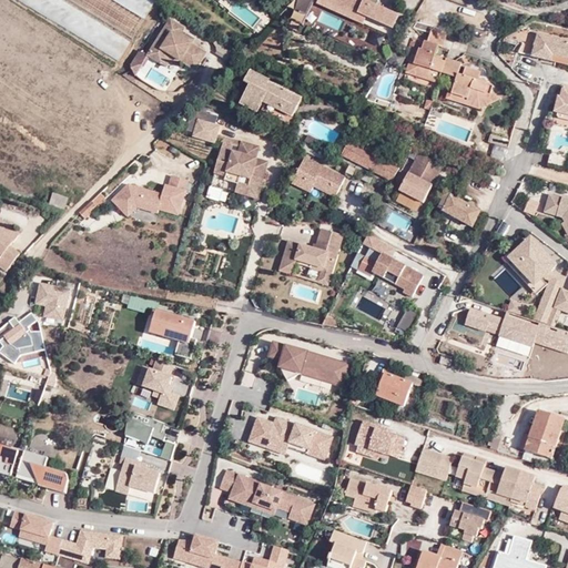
[(10,0),(123,57),(132,40),(98,22),(100,18),(64,0),(10,0)]
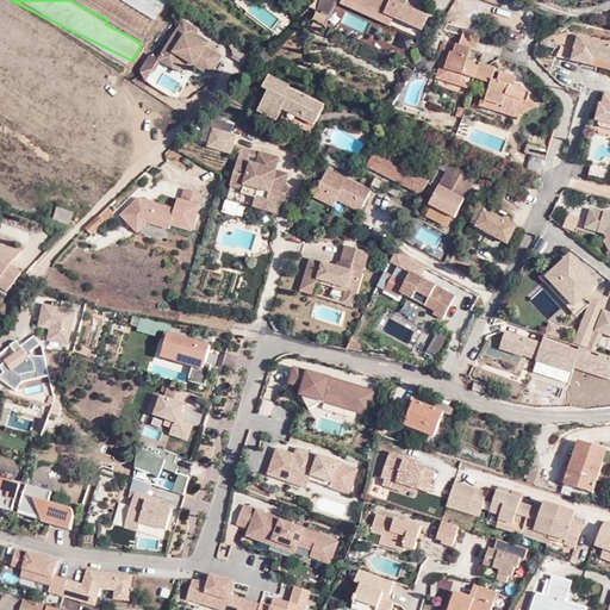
[(72,0),(144,42),(168,0),(72,0)]
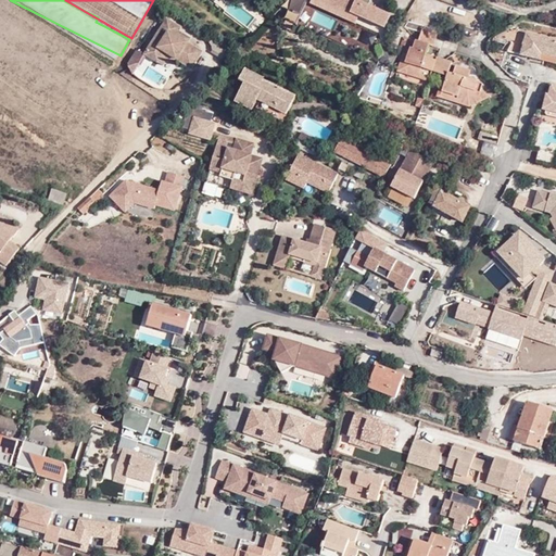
[(289,11),(286,19),(287,20),(293,23),(297,24),(306,0),(289,0),(281,8),(289,11)]
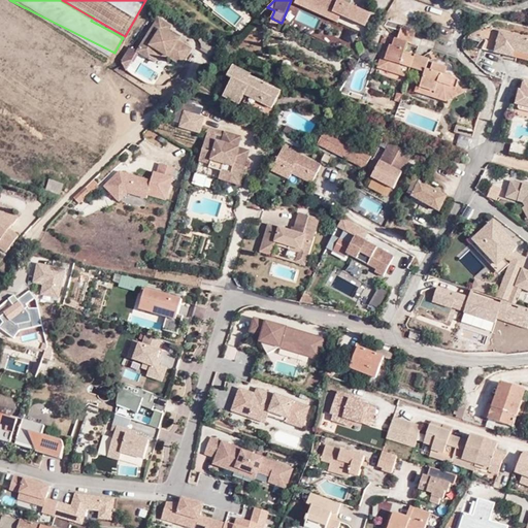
[(297,0),(295,4),(337,22),(340,15),(365,26),(370,14),(350,5),(338,0),(337,0),(297,0)]
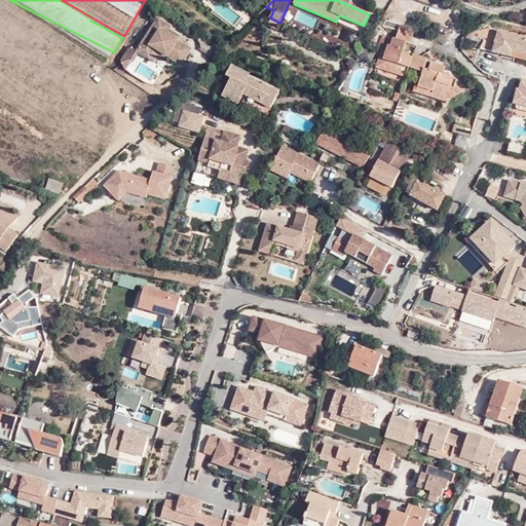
[(139,52),(150,60),(156,49),(181,65),(191,49),(178,41),(181,36),(168,29),(171,26),(157,17),(137,51),(139,52)]
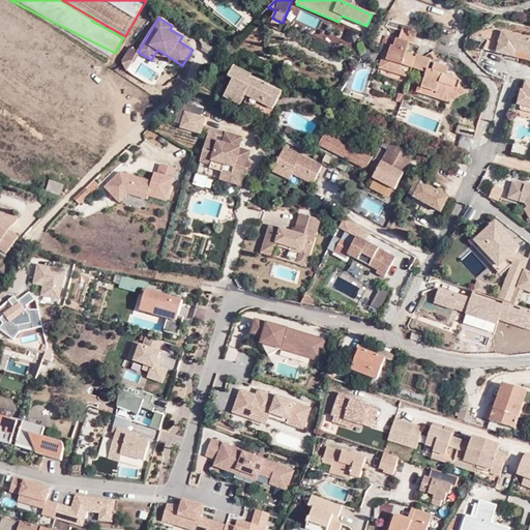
[(280,22),(273,19),(269,26),(276,29),(280,22)]
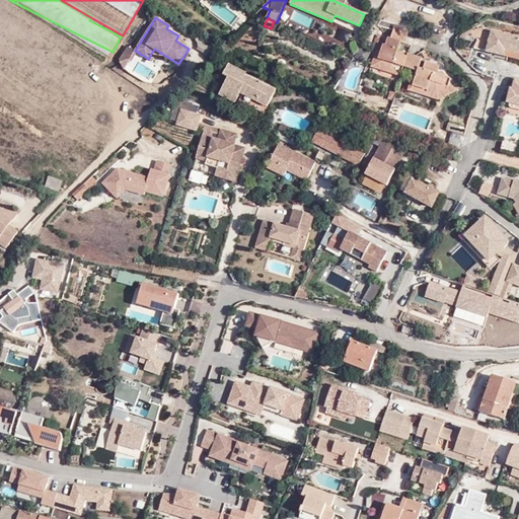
[(381,67),(400,74),(402,66),(405,57),(396,53),(397,50),(400,41),(403,42),(408,30),(394,25),(390,38),(388,38),(386,45),(383,44),(381,50),(377,63),(381,67)]
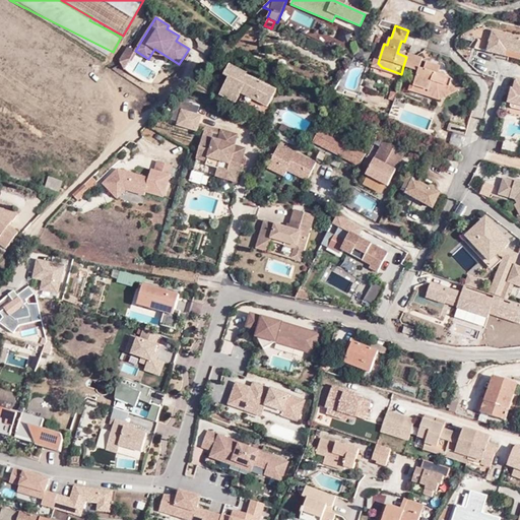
[(378,29),(373,26),(363,45),(367,47),(378,29)]
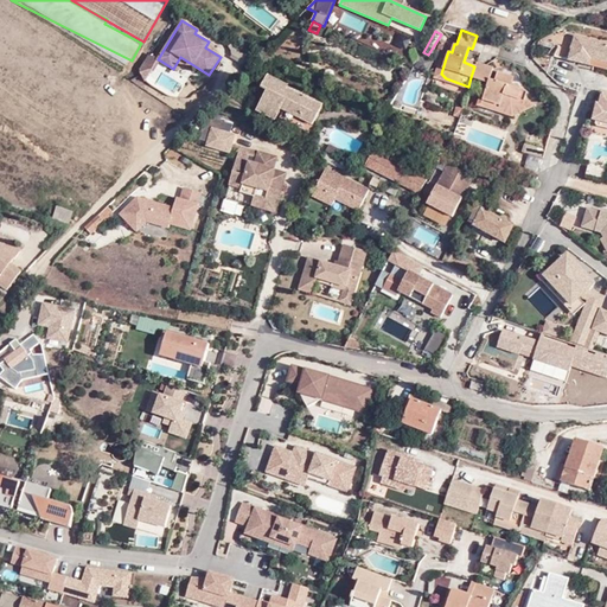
[(222,32),(218,39),(229,45),(235,59),(248,66),(257,53),(222,32)]
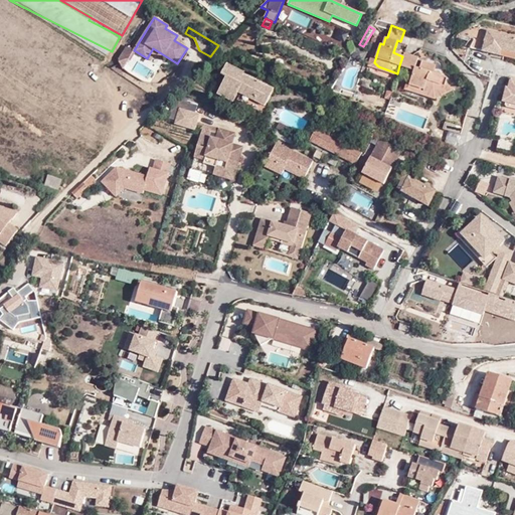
[(514,36),(488,31),(484,42),(473,39),(471,47),(514,58),(514,36)]
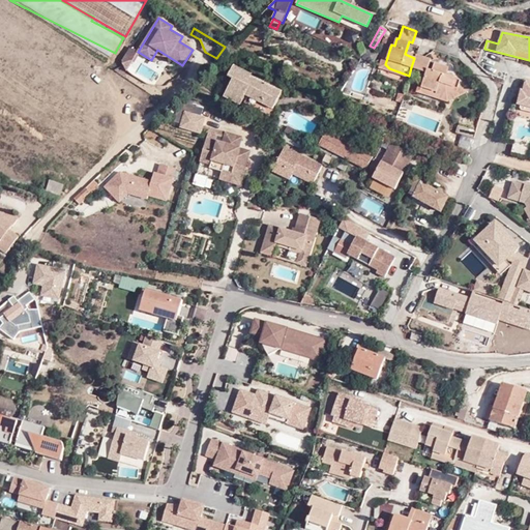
[(380,48),(385,49),(389,51),(391,45),(394,46),(396,38),(384,35),(380,48)]
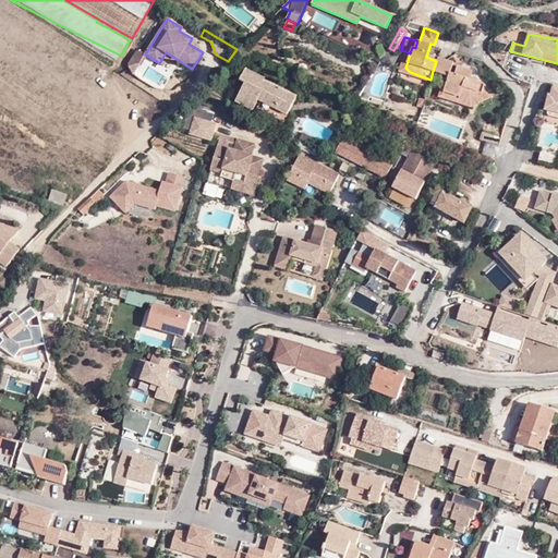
[(137,50),(129,63),(129,65),(130,68),(134,75),(140,65),(141,67),(147,56),(145,55),(137,50)]
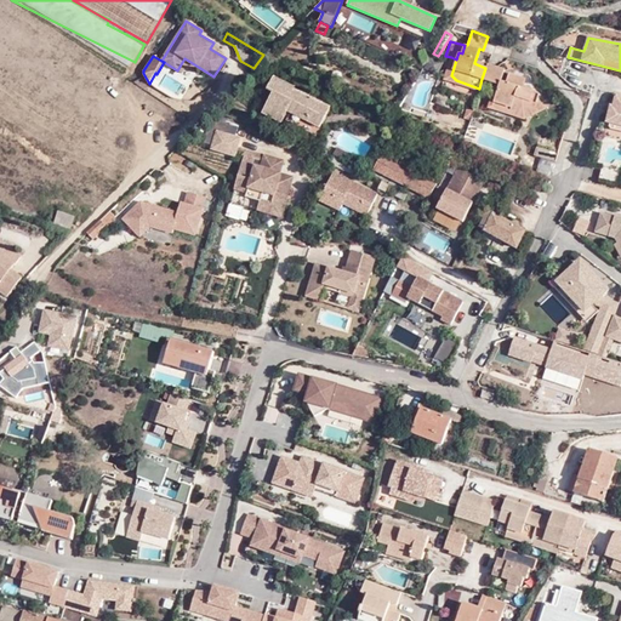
[(444,80),(478,91),(479,89),(456,80),(451,75),(456,60),(451,57),(444,80)]
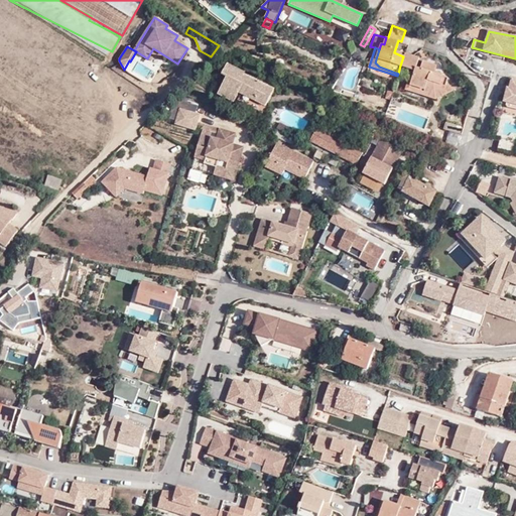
[(153,48),(147,58),(159,66),(164,56),(153,48)]
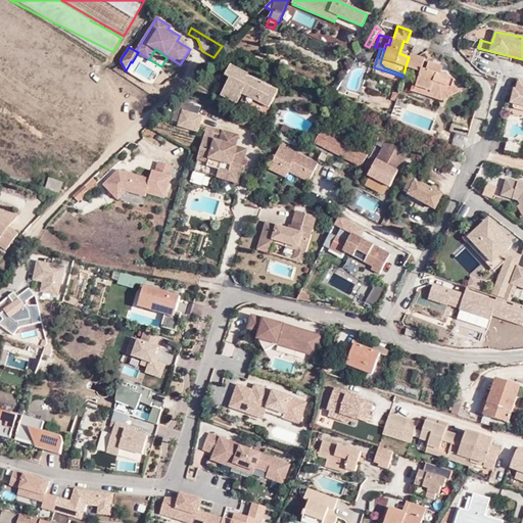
[(409,57),(406,66),(417,69),(421,72),(422,68),(423,64),(425,59),(411,54),(410,57),(409,57)]
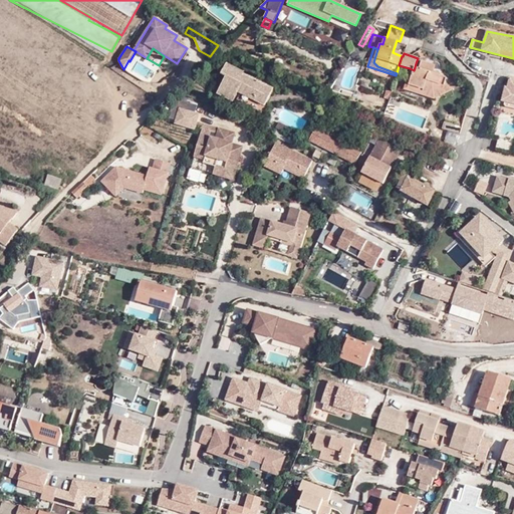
[(419,67),(415,67),(414,70),(409,85),(429,92),(438,86),(439,83),(444,85),(446,77),(432,72),(435,64),(422,60),(420,65),(419,67)]
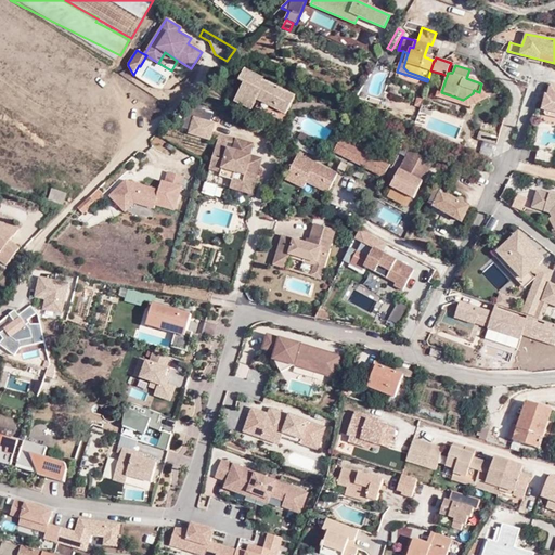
[(259,97),(261,98),(275,104),(270,114),(282,120),(294,94),(266,80),(267,78),(245,68),(240,80),(245,84),(236,101),(253,110),(259,97)]
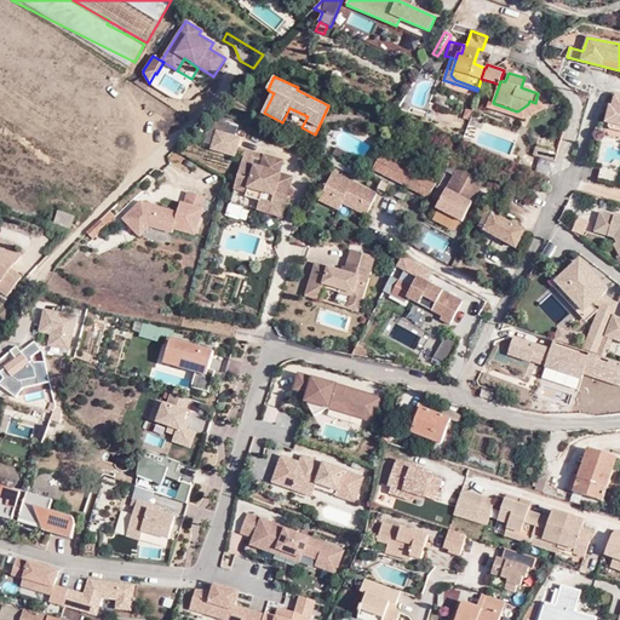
[(499,85),(494,82),(487,105),(526,119),(549,108),(535,103),(529,101),(528,104),(517,112),(493,103),(499,85)]
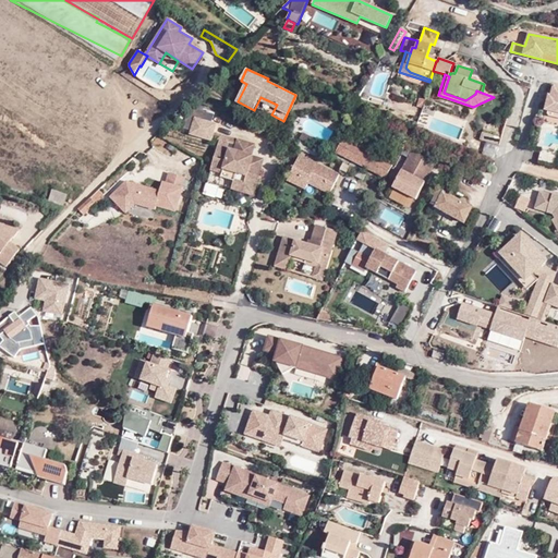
[(549,96),(545,110),(557,112),(557,87),(555,86),(555,87),(554,87),(554,88),(552,96),(549,96)]
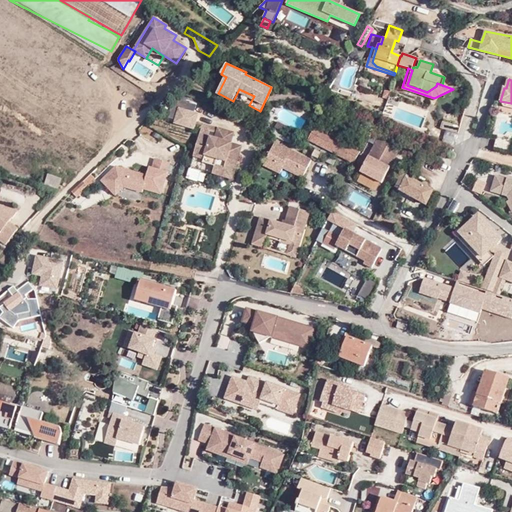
[(254,96),(241,90),(237,99),(249,105),(254,96)]
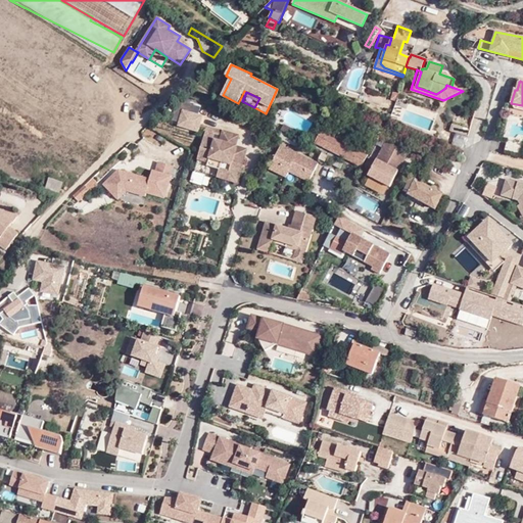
[(181,109),(176,128),(198,134),(203,115),(181,109)]
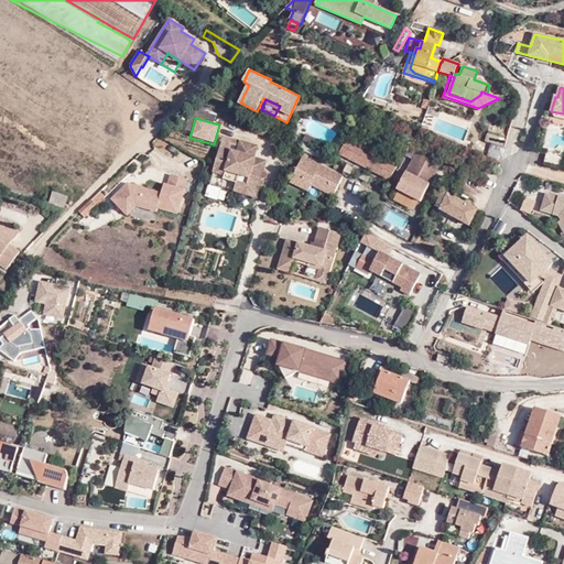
[(490,125),(477,119),(470,125),(484,131),(485,128),(488,129),(490,125)]
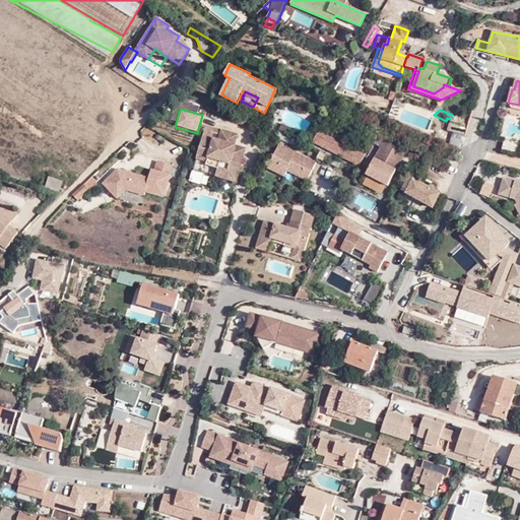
[(519,138),(519,117),(506,116),(504,137),(519,138)]
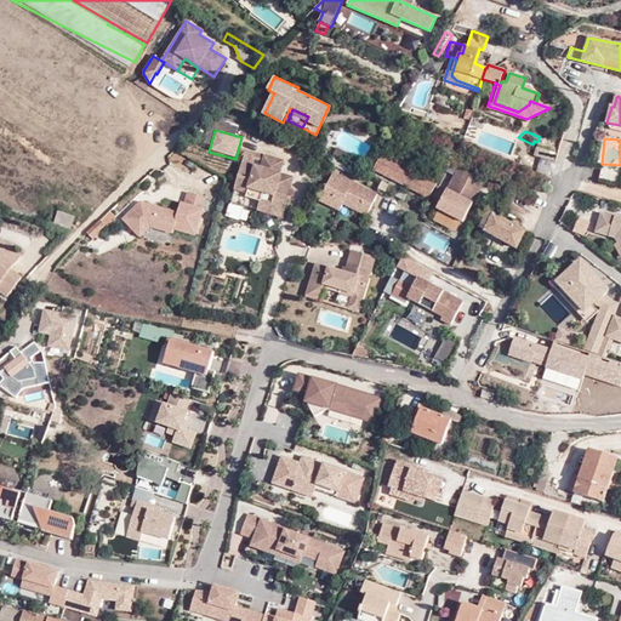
[(331,164),(334,165),(346,171),(348,164),(335,157),(331,164)]
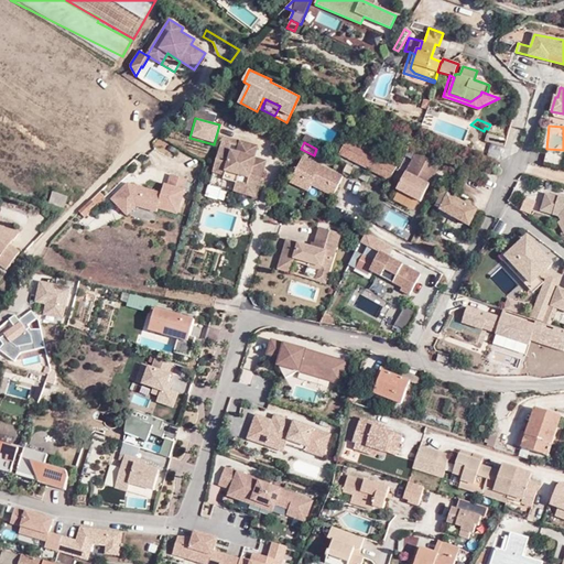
[(397,166),(346,142),(340,154),(390,179),(397,166)]
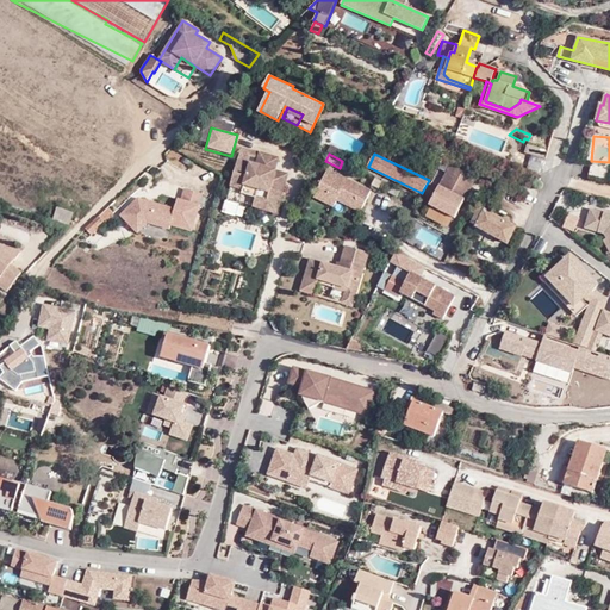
[(533,155),(528,169),(540,173),(545,159),(533,155)]
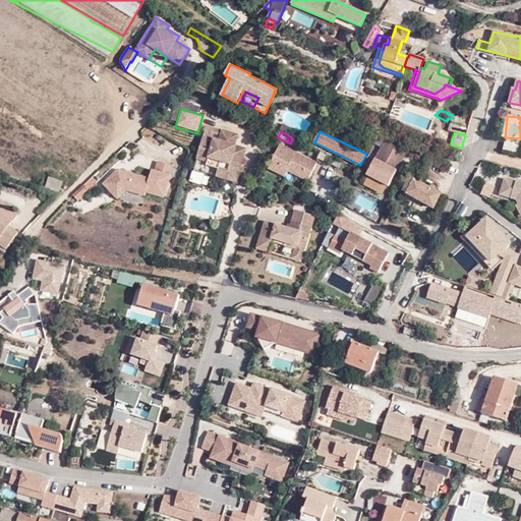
[(302,149),(300,149),(290,143),(280,138),(265,171),(287,181),(302,149)]
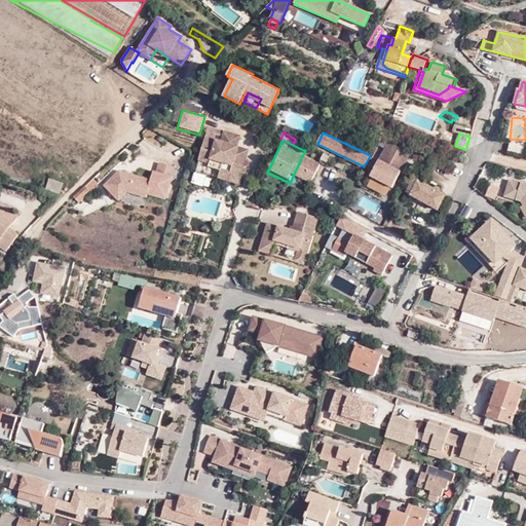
[(387,142),(369,180),(391,191),(410,153),(387,142)]
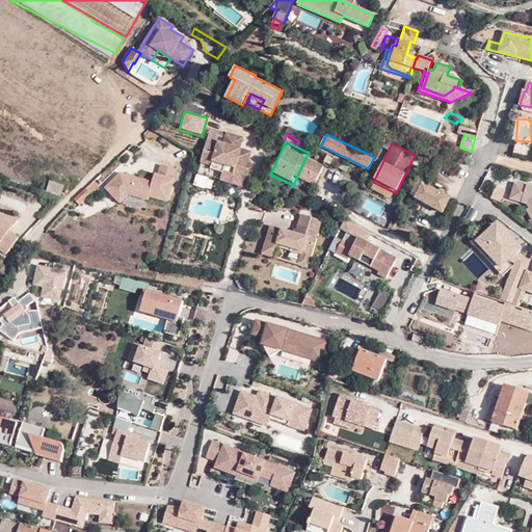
[(334,158),(328,154),(324,161),(330,164),(334,158)]
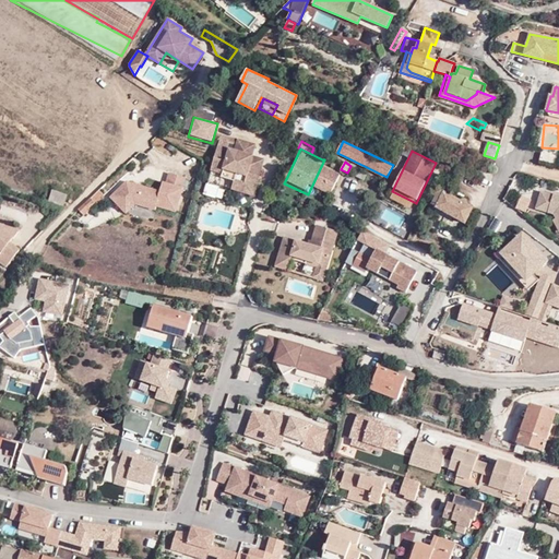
[(363,171),(356,168),(354,175),(359,178),(363,171)]
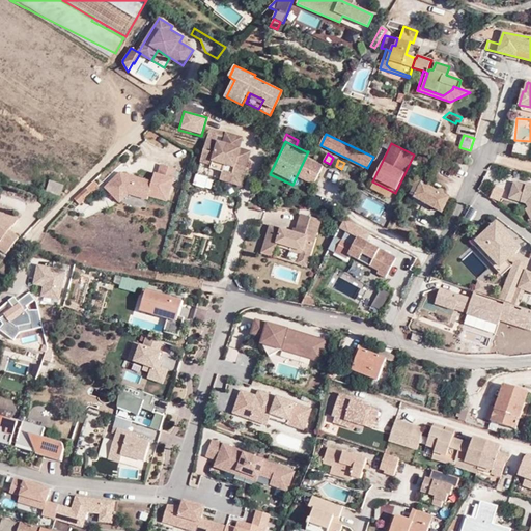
[(149,198),(168,203),(176,168),(158,163),(154,182),(113,171),(108,193),(147,203),(149,198)]
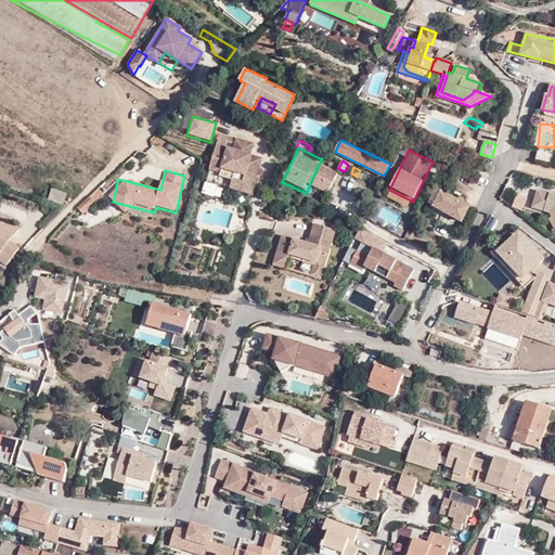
[(220,173),(219,178),(231,182),(232,182),(234,175),(221,170),(220,173)]
